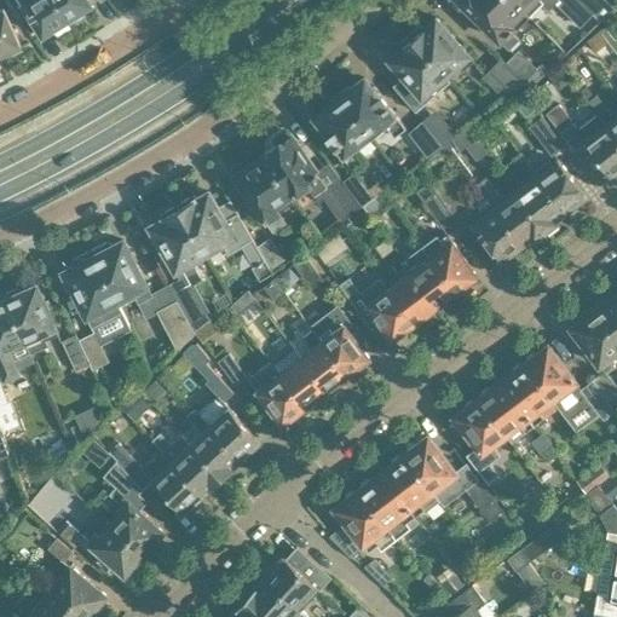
[(51,0),(5,0),(4,1),(19,23),(28,18),(41,38),(51,32),(52,34),(68,24),(51,0)]
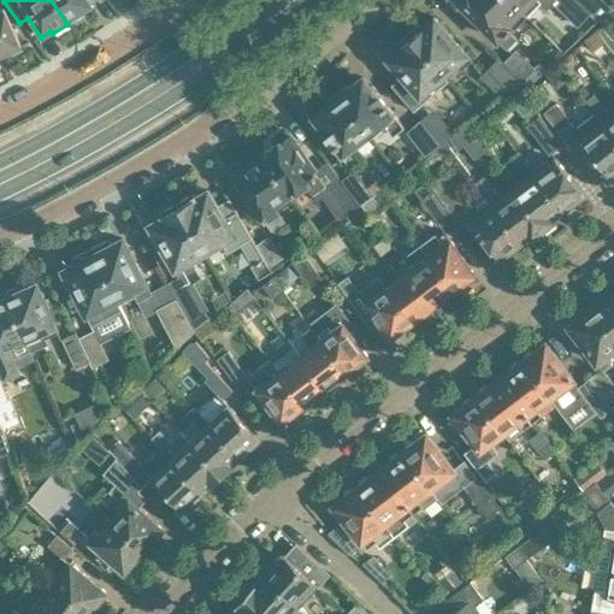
[(51,0),(68,24),(82,16),(80,12),(89,7),(84,0),(51,0)]
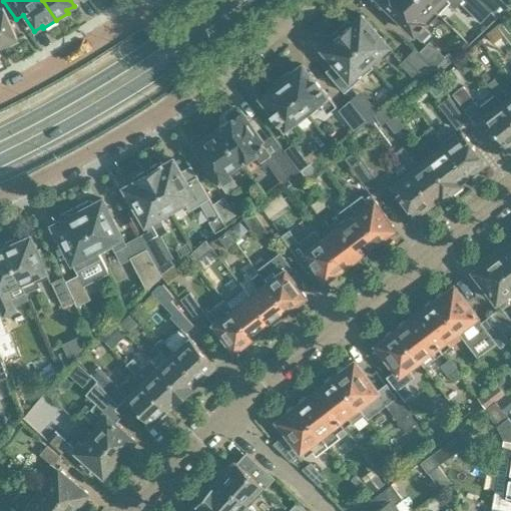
[(435,16),(419,0),(376,0),(413,38),(414,36),(420,42),(429,33),(423,28),(435,16)]
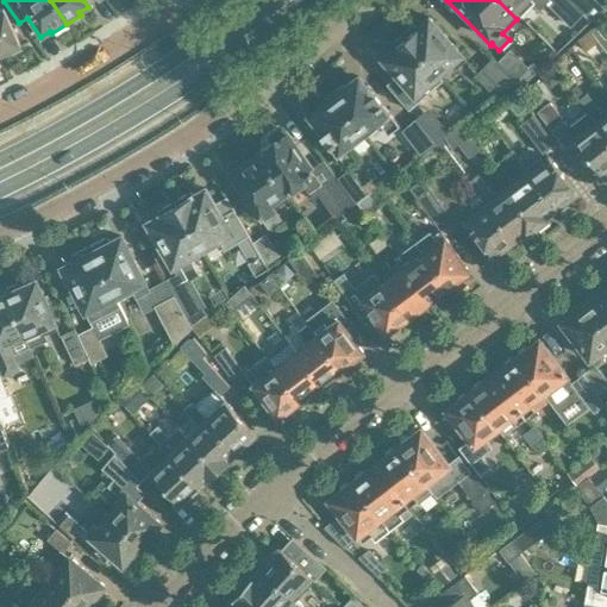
[(498,0),(517,19),(531,6),(537,12),(545,4),(542,0),(498,0)]
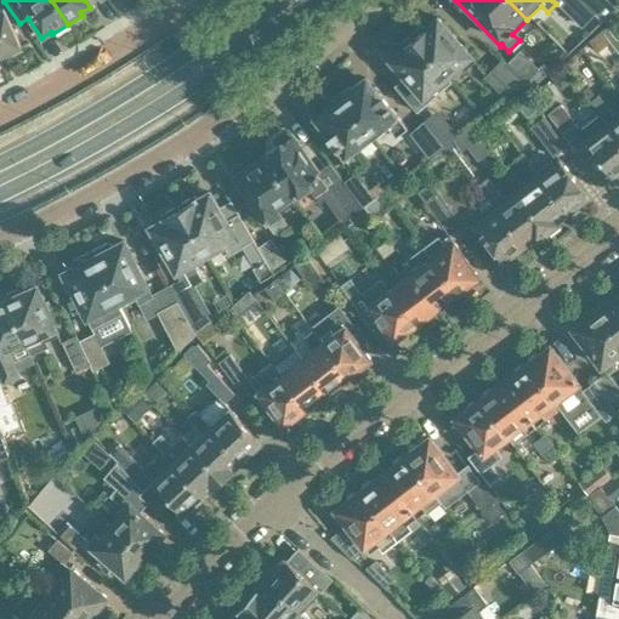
[(577,0),(568,0),(560,9),(580,29),(594,16),(577,0)]
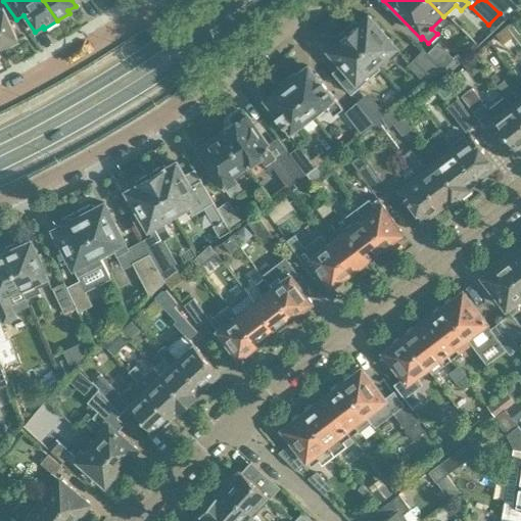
[(519,9),(509,0),(485,0),(500,13),(506,19),(519,9)]
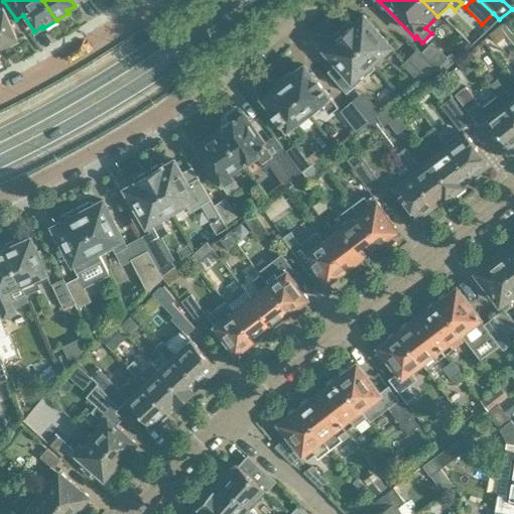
[(0,48),(17,41),(2,8),(0,8),(0,48)]
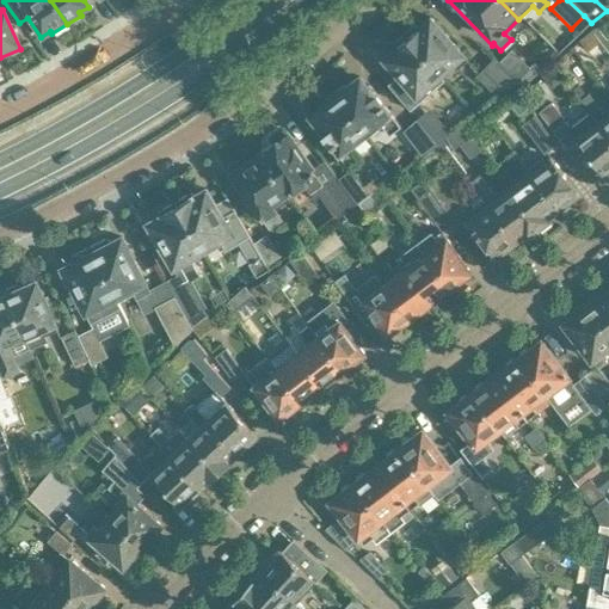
[(410,26),(400,35),(440,78),(453,66),(456,69),(466,61),(463,57),(429,19),(419,28),(410,26)]
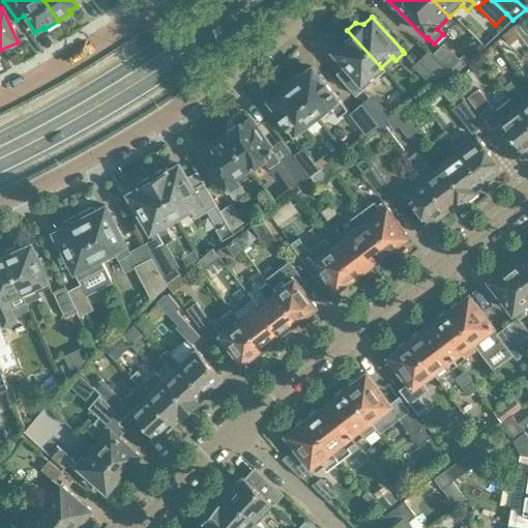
[(517,36),(510,27),(500,35),(506,44),(517,36)]
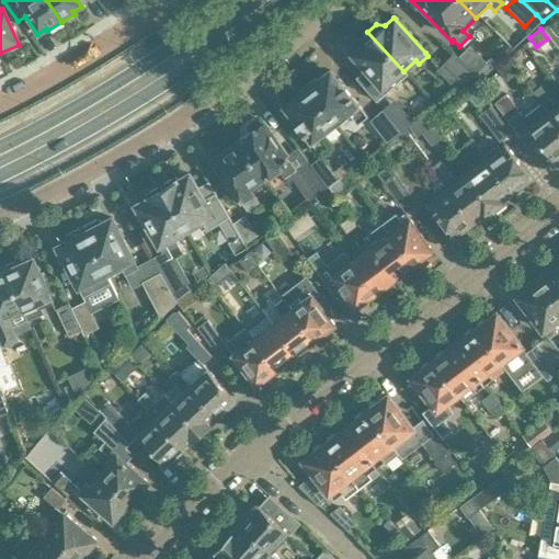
[(403,71),(367,32),(360,40),(360,48),(351,56),(383,91),(385,93),(394,84),(391,82),(403,71)]
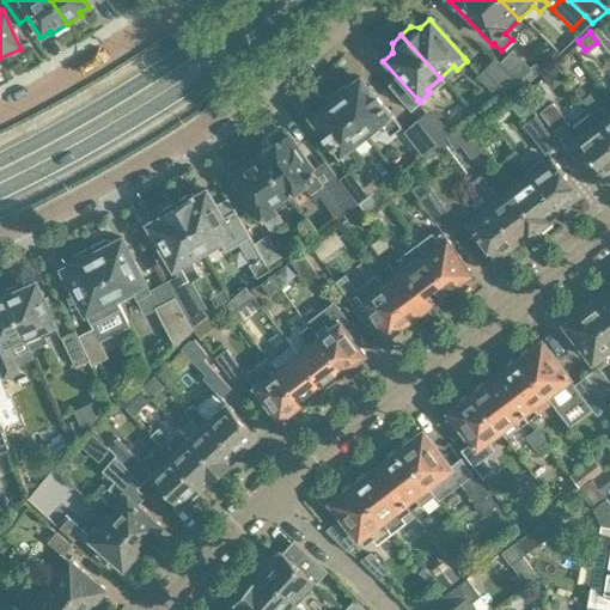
[(511,50),(499,62),(498,63),(517,83),(530,69),(511,50)]
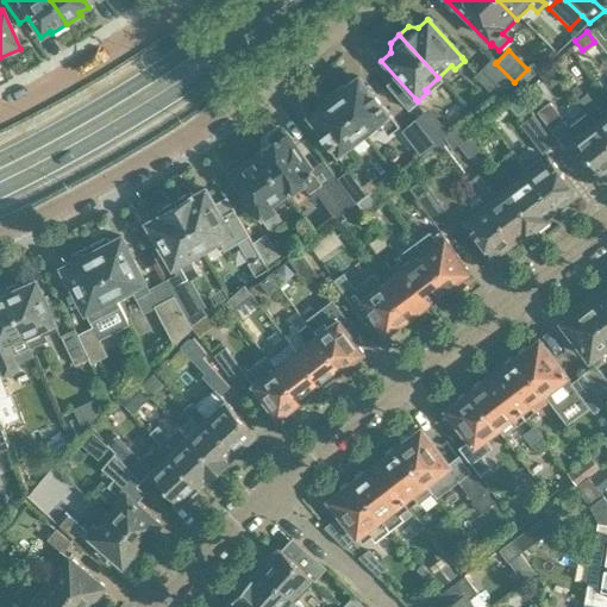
[(495,63),(496,62),(492,57),(473,77),(488,92),(490,89),(496,95),(501,92),(502,93),(514,82),(495,63)]
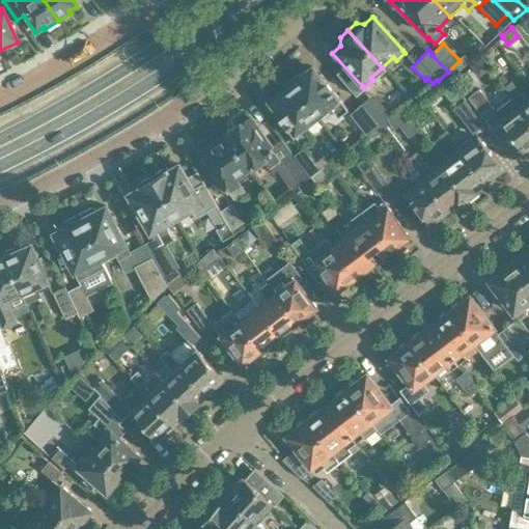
[(296,77),(287,83),(315,120),(330,109),(337,118),(343,113),(311,70),(300,78),(296,77)]
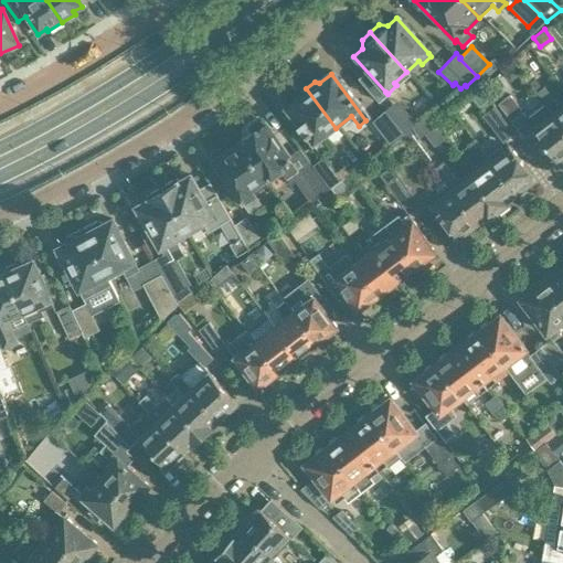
[(336,128),(306,88),(297,96),(296,99),(285,109),(312,146),(320,156),(331,148),(324,138),(336,128)]
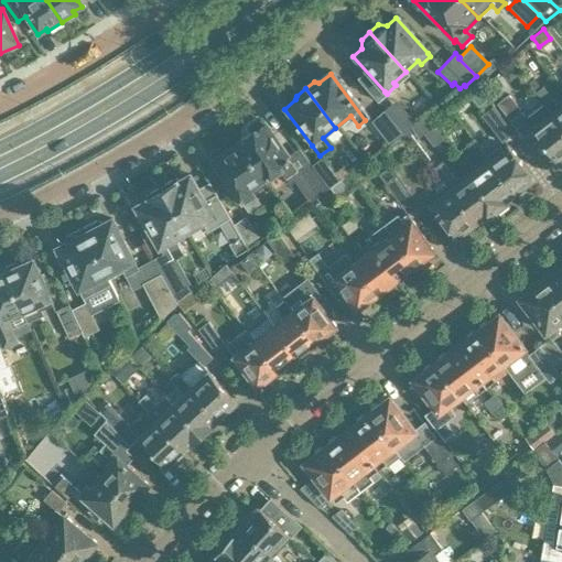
[(561,99),(555,105),(542,88),(535,94),(543,105),(548,110),(547,110),(561,130),(561,99)]
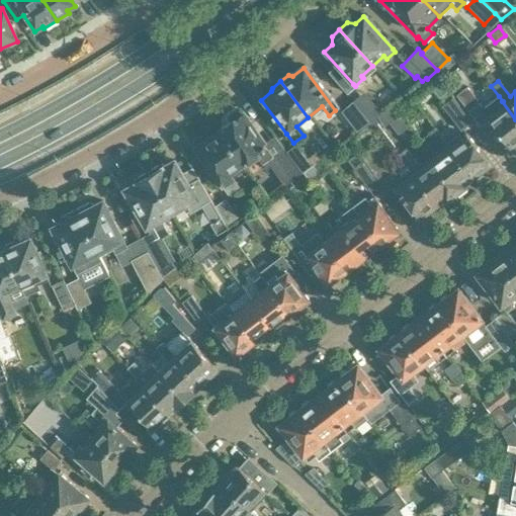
[(515,119),(502,101),(503,101),(499,96),(483,109),(466,87),(455,96),(480,129),(489,121),(509,148),(515,142),(515,119)]
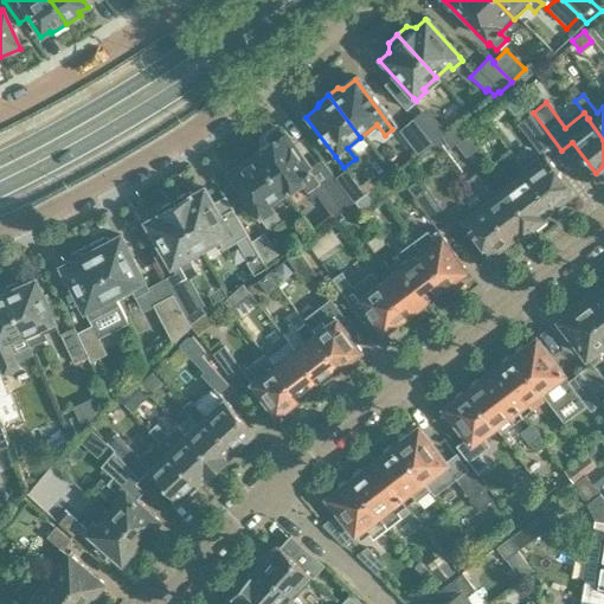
[(424,108),(411,120),(434,143),(447,133),(424,108)]
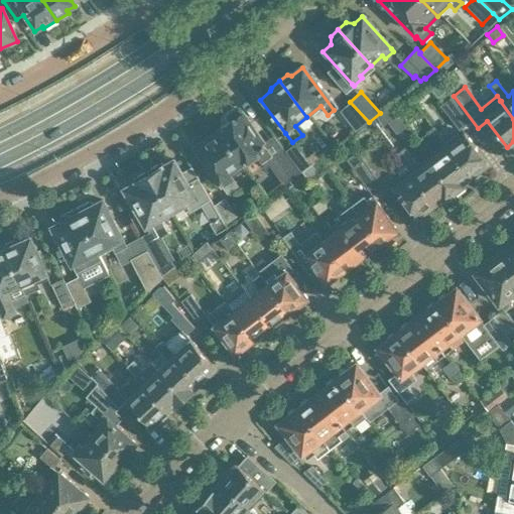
[(385,107),(396,120),(406,111),(394,98),(385,107)]
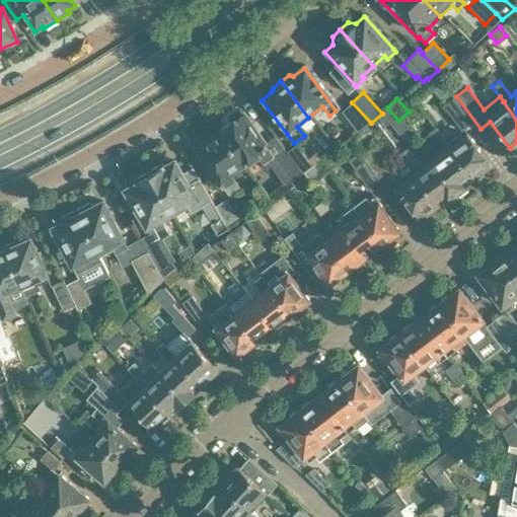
[(472,124),(453,98),(442,106),(460,132),(472,124)]
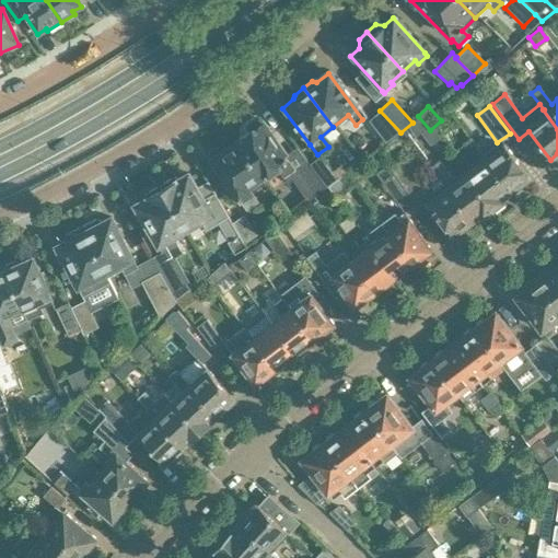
[(400,132),(380,111),(368,121),(385,144),(400,132)]
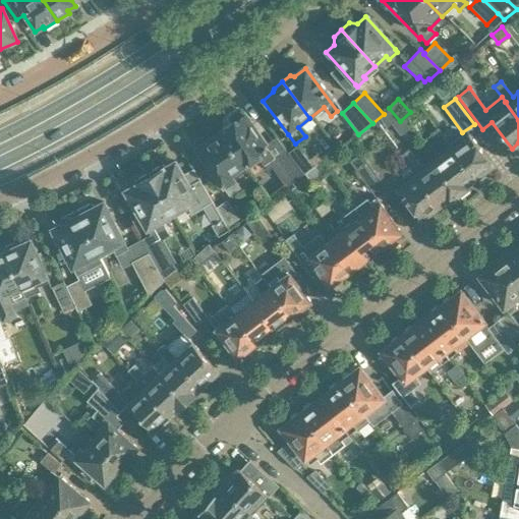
[(275,137),(274,138),(262,147),(241,117),(218,133),(245,171),(258,161),(263,166),(264,166),(268,172),(272,169),(285,188),(302,175),(286,154),(287,153),(275,137)]
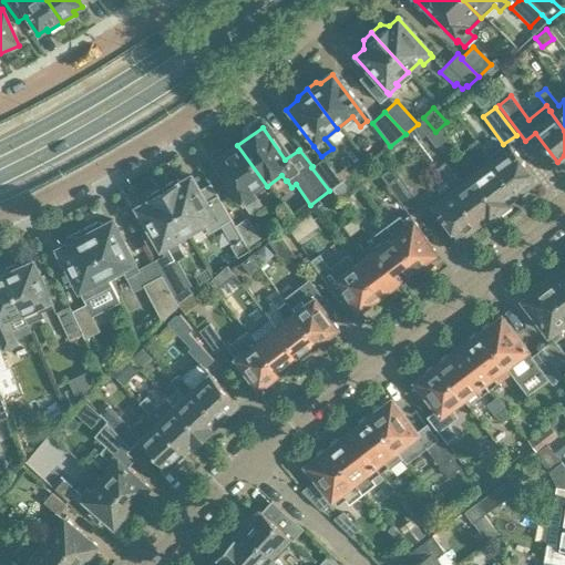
[(474,140),(466,146),(475,158),(483,153),(474,140)]
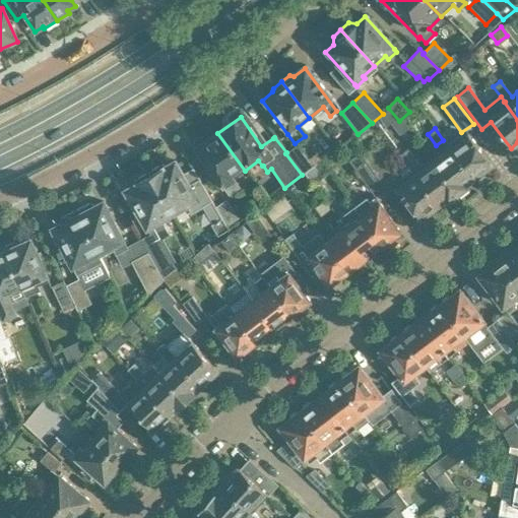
[(245,171),(217,133),(204,143),(203,142),(202,141),(200,140),(198,140),(196,141),(195,142),(194,142),(194,143),(193,144),(193,145),(193,146),(193,147),(194,148),(194,149),(218,184),(220,184),(221,186),(221,187),(228,196),(240,188),(233,179),(245,171)]
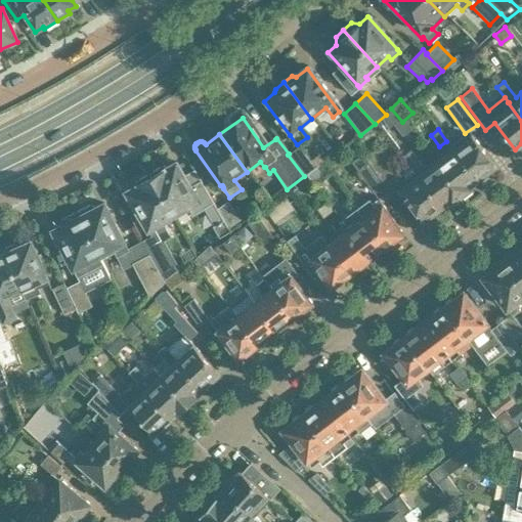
[(451,147),(451,148),(475,179),(477,178),(480,179),(485,175),(485,172),(492,167),(469,135),(463,139),(462,137),(450,146),(451,147)]
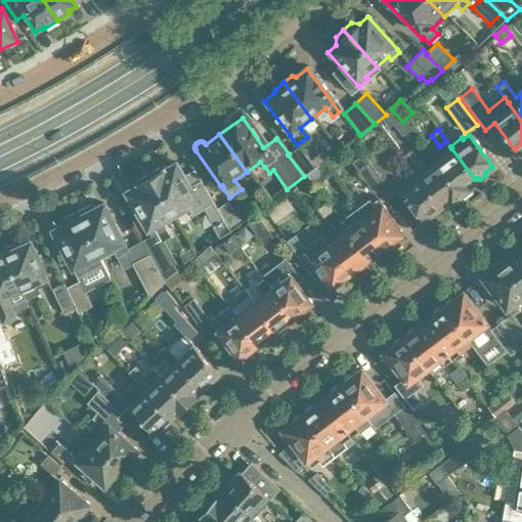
[(300,145),(289,154),(288,155),(304,176),(305,175),(315,167),(300,145)]
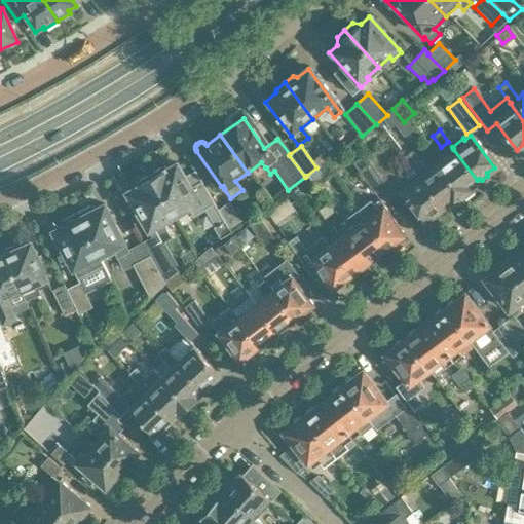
[(442,207),(410,164),(395,176),(375,149),(364,157),(368,163),(385,187),(389,192),(397,186),(423,221),(432,215),(435,216),(441,211),(441,208),(442,207)]
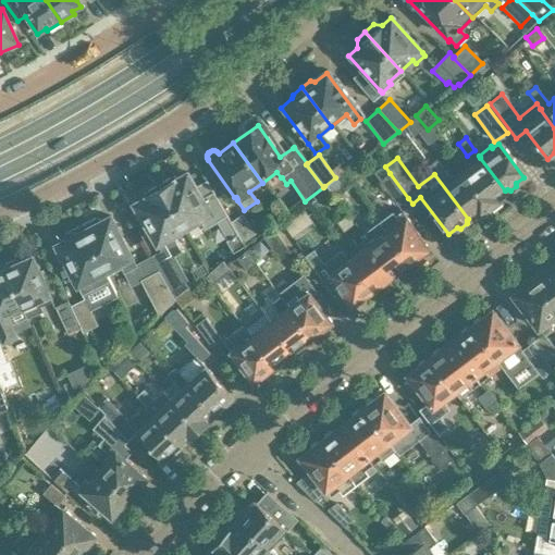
[(505,190),(480,158),(461,171),(490,209),(500,201),(496,197),(505,190)]
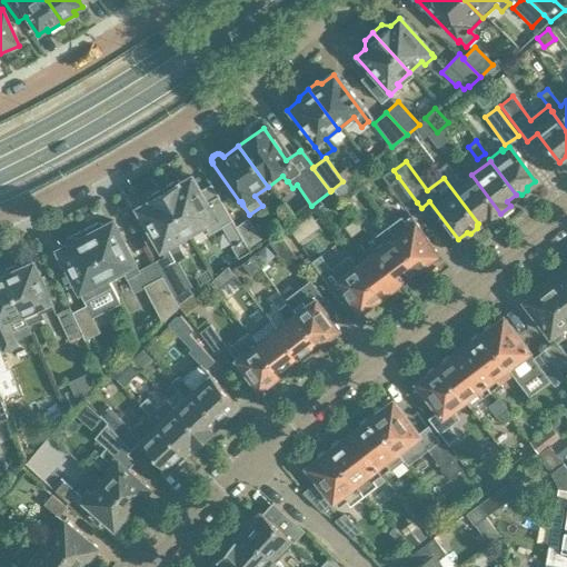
[(500,214),(471,175),(460,183),(446,163),(438,169),(444,178),(478,224),(487,217),(489,221),(500,214)]
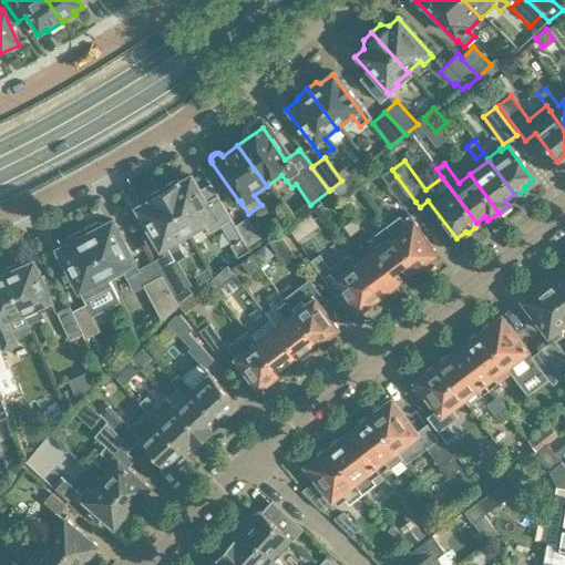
[(349,176),(341,181),(330,189),(339,202),(358,187),(349,176)]
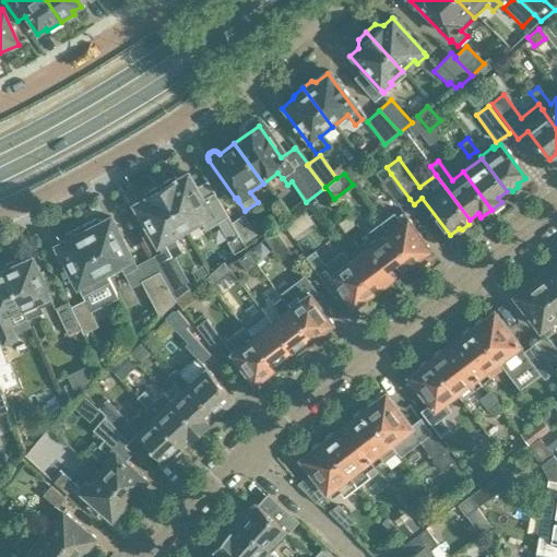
[(391,174),(380,182),(399,208),(410,199),(391,174)]
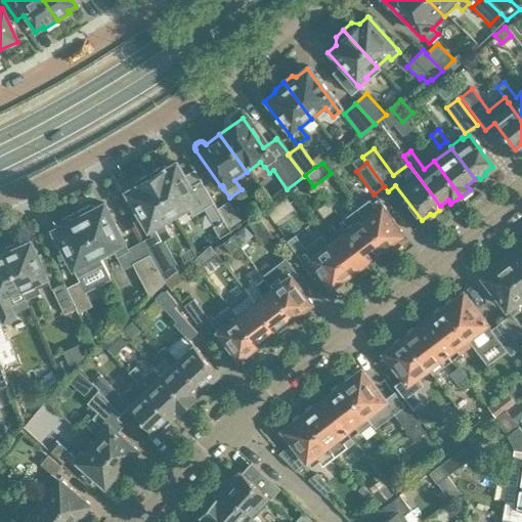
[(183,180),(174,165),(165,170),(165,169),(164,169),(163,168),(162,168),(160,168),(147,176),(172,218),(187,210),(192,218),(213,206),(193,174),(183,180)]
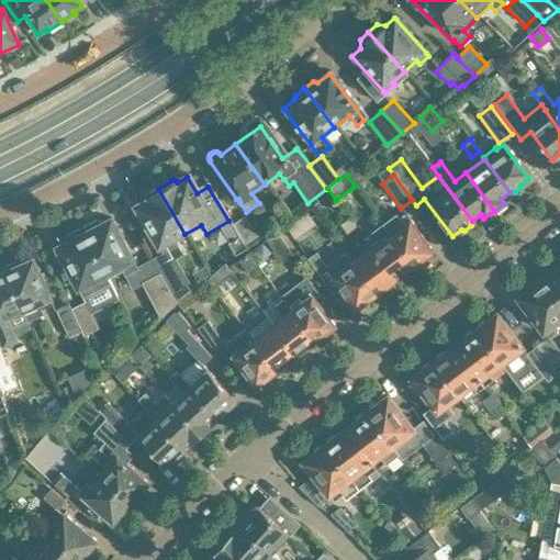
[(185,234),(158,189),(144,197),(143,198),(143,199),(143,200),(143,201),(144,202),(134,208),(157,247),(161,245),(166,255),(153,262),(175,302),(191,289),(175,259),(182,255),(174,241),(185,234)]
